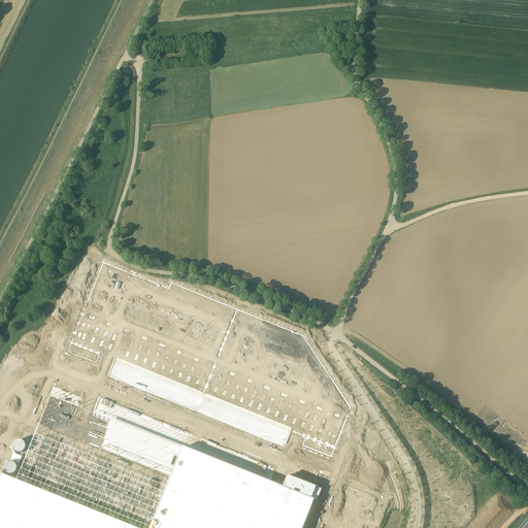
[(89,259),(101,263),(105,253),(93,249),(89,259)]
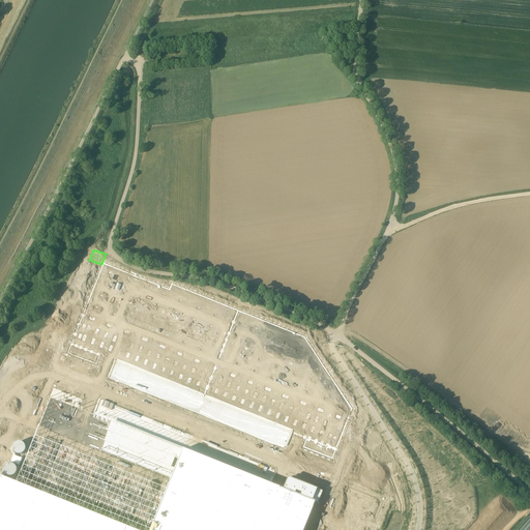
[(239,310),(172,283),(170,289),(135,267),(104,262),(71,343),(68,342),(63,354),(99,369),(104,356),(204,396),(239,310)]
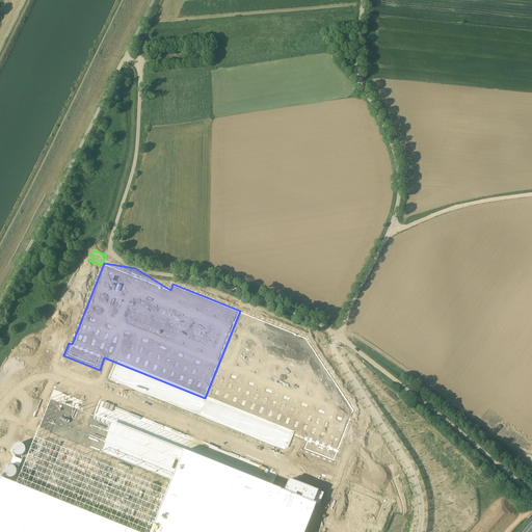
[(88,267),(85,274),(82,273),(81,277),(95,284),(100,273),(88,267)]
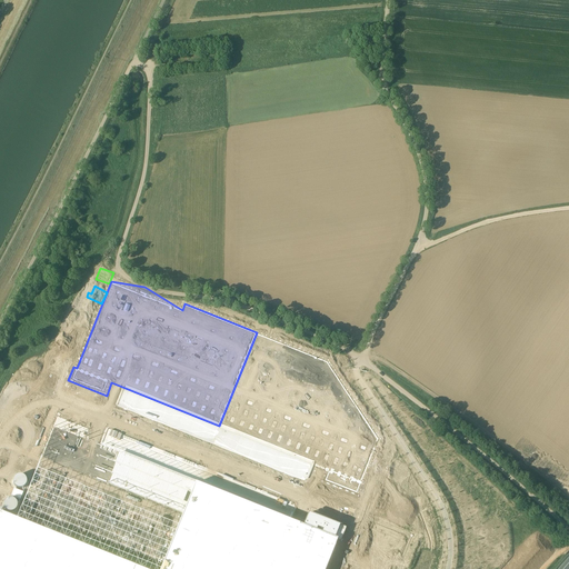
[(378,438),(328,360),(257,332),(219,426),(327,468),(322,481),(360,497),(366,482),(361,481),(378,438)]
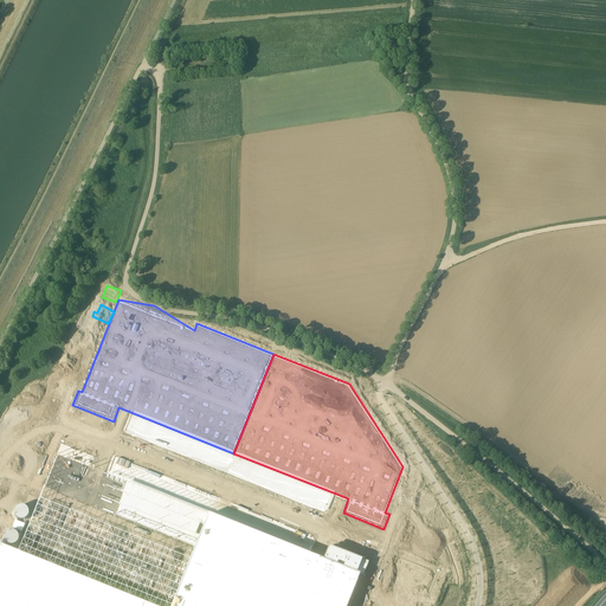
[(58,455),(19,552),(144,601),(155,605),(172,605),(210,513),(95,468),(101,455),(59,438),(55,452),(58,455)]
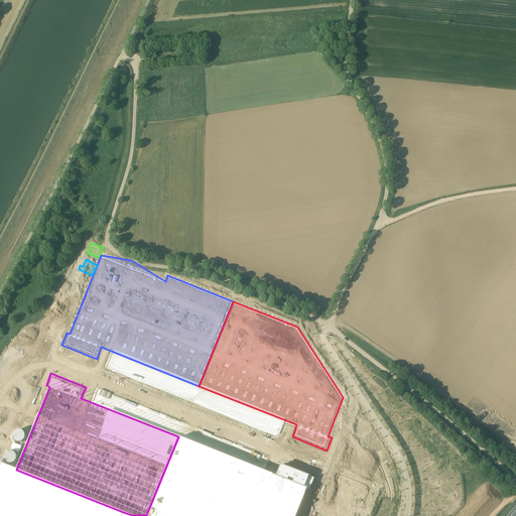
[(178,436),(146,515),(295,515),(306,489),(309,491),(314,478),(280,465),(276,476),(178,436)]
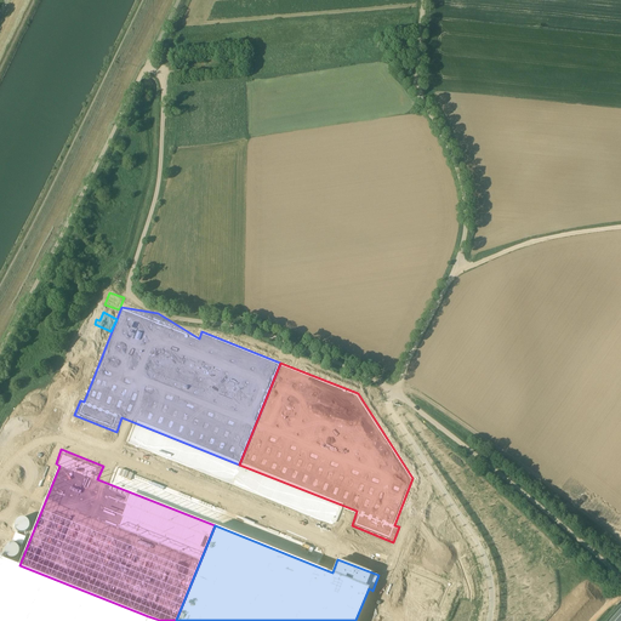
[(26,537),(16,534),(12,542),(22,546),(26,537)]
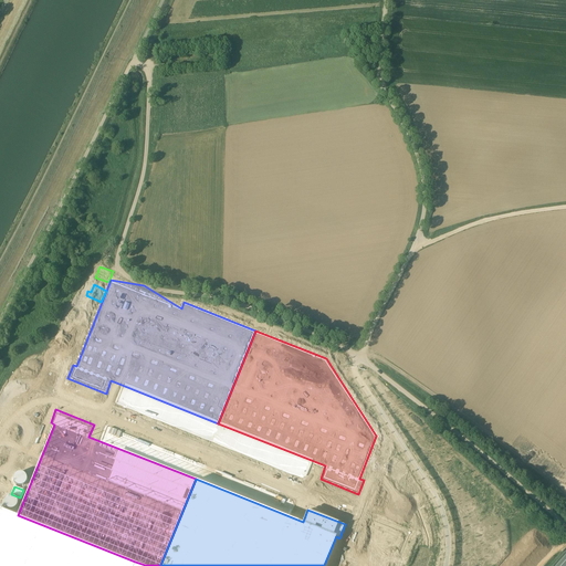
[(0,565),(133,565),(135,562),(18,515),(0,509),(0,507),(0,565)]
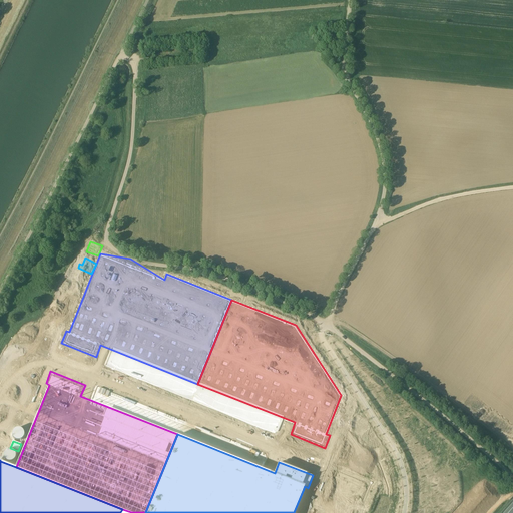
[(299,460),(297,465),(311,471),(313,466),(299,460)]
